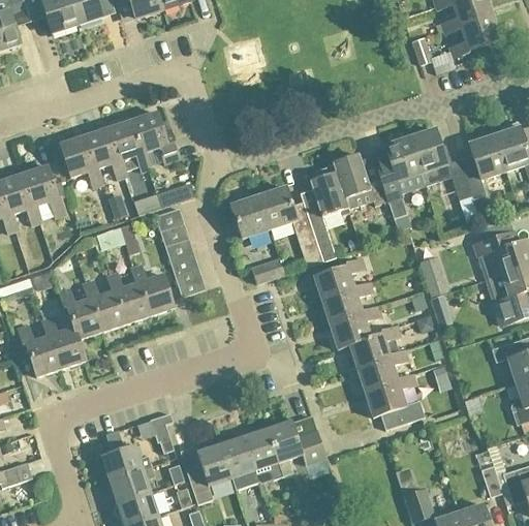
[(0,0),(0,50),(22,42),(10,7),(8,3),(12,2),(19,0),(0,0)]
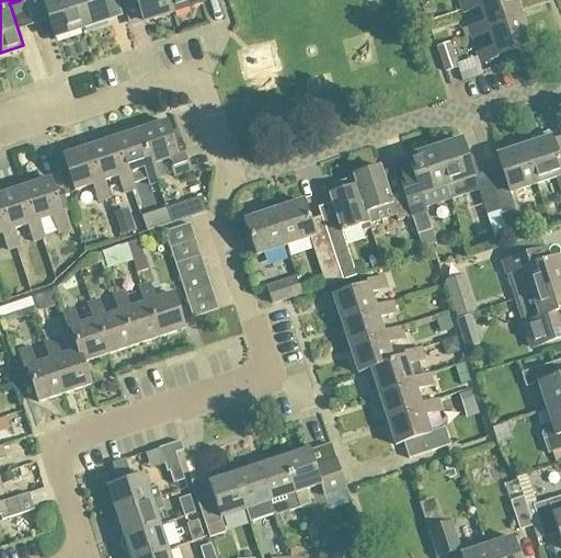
[(26,0),(31,14),(34,13),(48,8),(57,34),(83,25),(75,0),(26,0)]
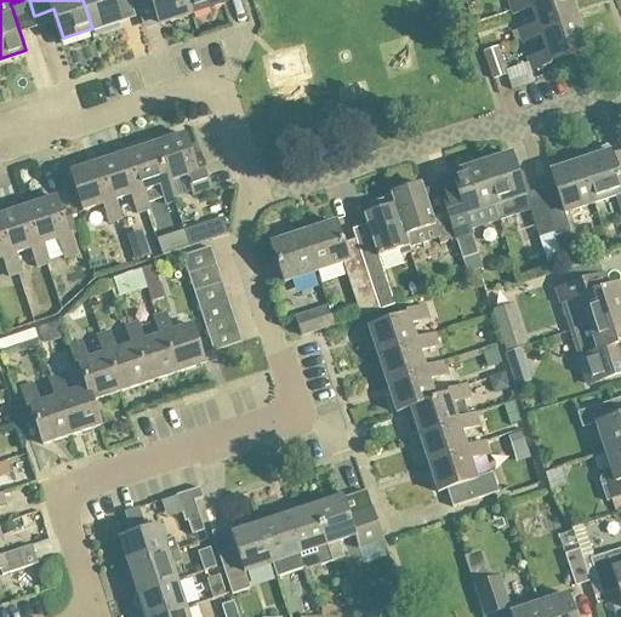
[(83,0),(92,28),(123,17),(117,0),(83,0)]
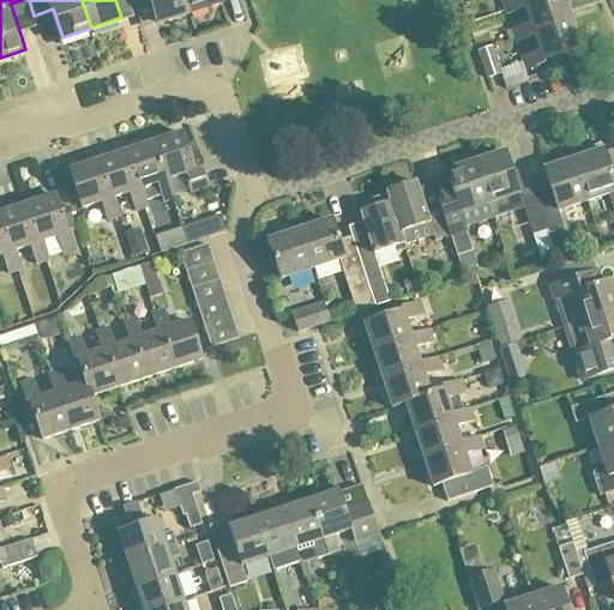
[(151,0),(158,20),(191,10),(187,0),(151,0)]
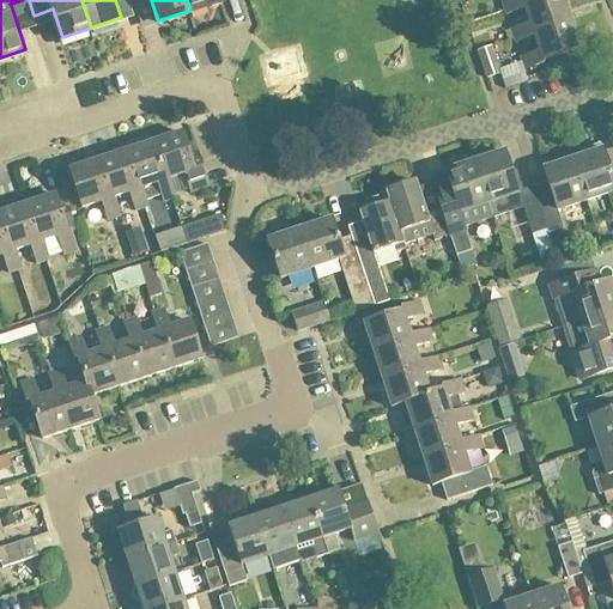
[(187,0),(190,10),(219,0),(187,0)]
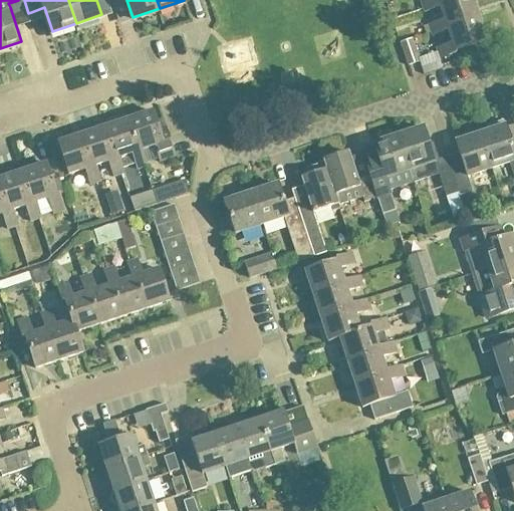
[(423,0),(426,8),(441,3),(440,0),(423,0)]
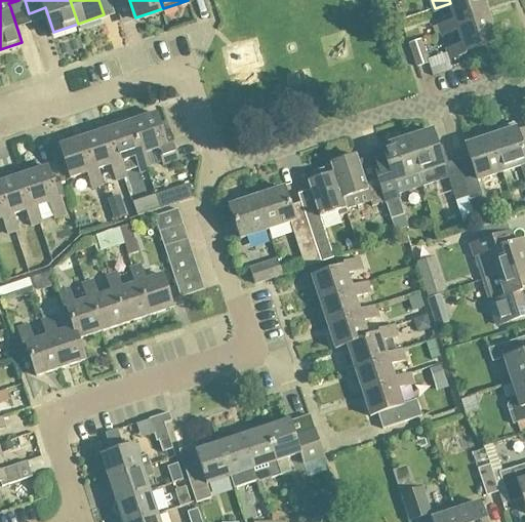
[(449,0),(450,3),(454,16),(439,22),(443,33),(458,28),(457,25),(490,13),(485,0),(449,0)]
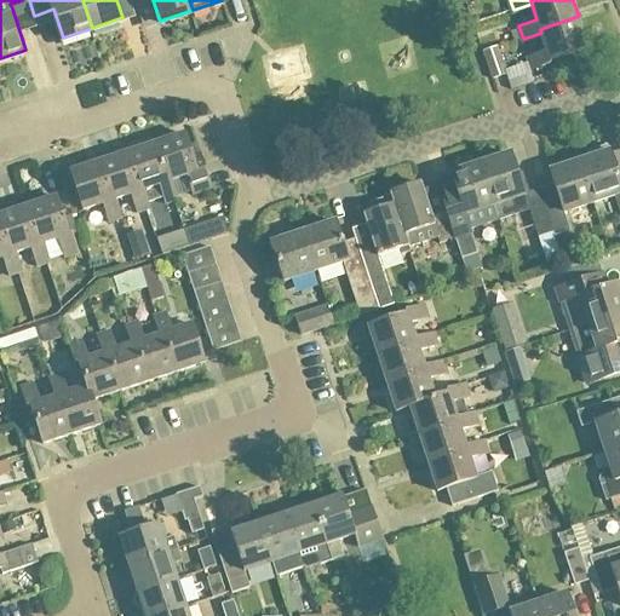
[(540,29),(541,33),(546,47),(528,53),(532,65),(551,59),(551,57),(589,44),(579,16),(540,29)]
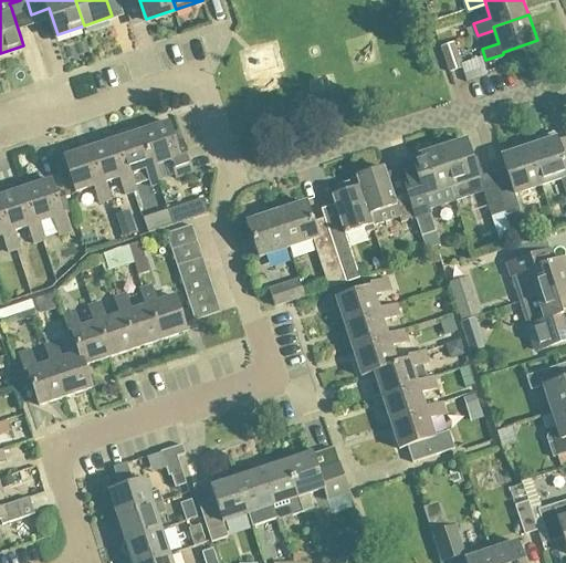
[(453,40),(440,44),(449,70),(462,65),(453,40)]
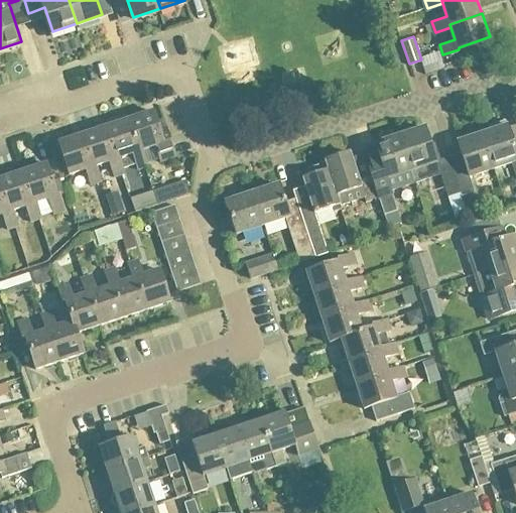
[(161,127),(155,108),(131,116),(140,148),(143,147),(156,143),(161,158),(172,155),(178,153),(168,124),(161,127)]
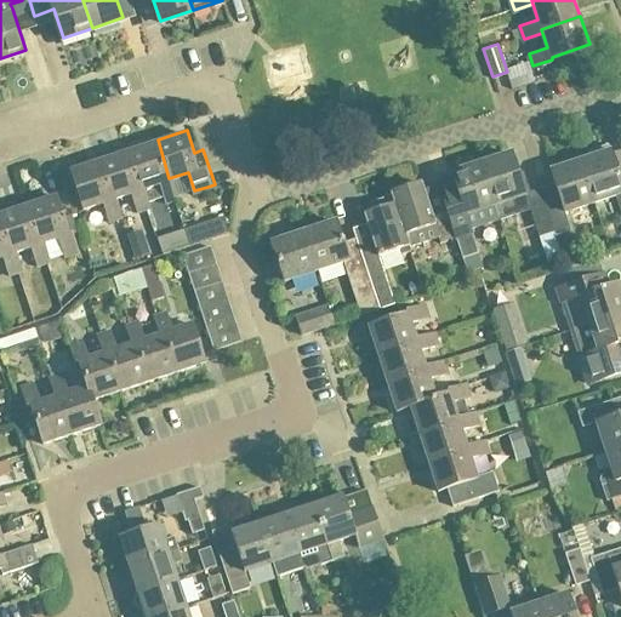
[(131,149),(129,149),(141,188),(144,187),(148,200),(164,194),(166,200),(178,196),(172,177),(169,178),(158,140),(147,143),(142,138),(131,142),(131,149)]
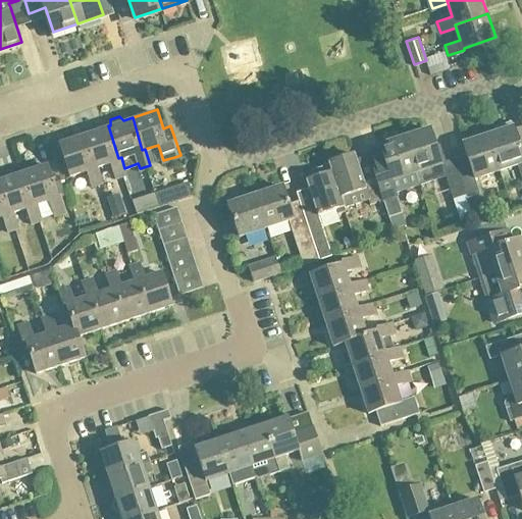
[(494,132),(486,135),(498,169),(517,163),(521,179),(521,135),(516,138),(512,126),(510,120),(493,125),(494,132)]
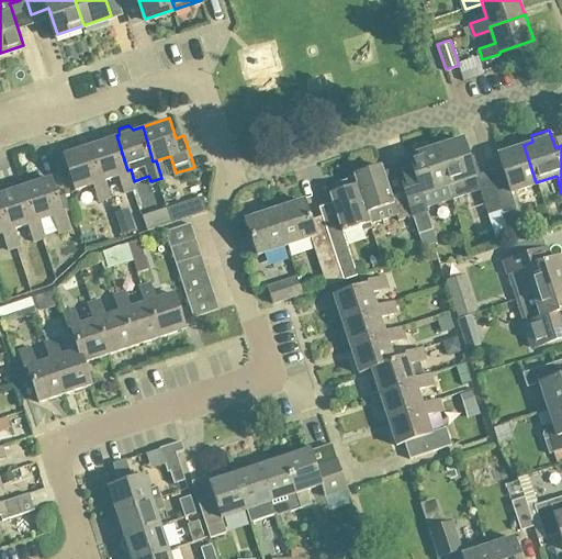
[(127,170),(116,135),(90,144),(101,178),(105,177),(119,172),(125,190),(136,187),(134,181),(131,169),(127,170)]
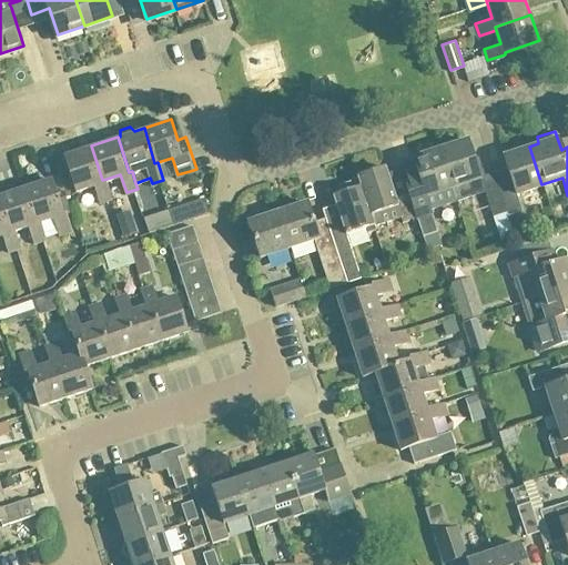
[(452,187),(453,185),(478,177),(466,140),(439,149),(452,187)]
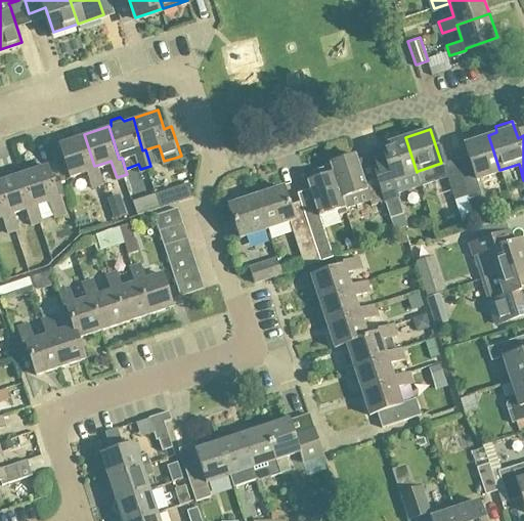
[(94,166),(84,134),(60,142),(71,174),(87,169),(92,185),(103,181),(98,165),(94,166)]
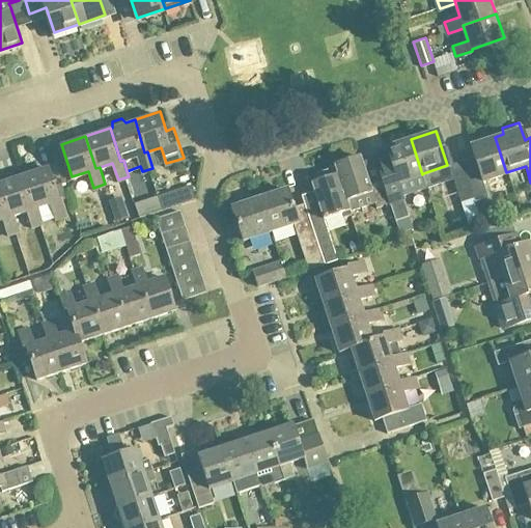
[(475,164),(463,167),(472,197),(473,201),(486,197),(481,181),(506,172),(495,137),(469,145),(475,164)]
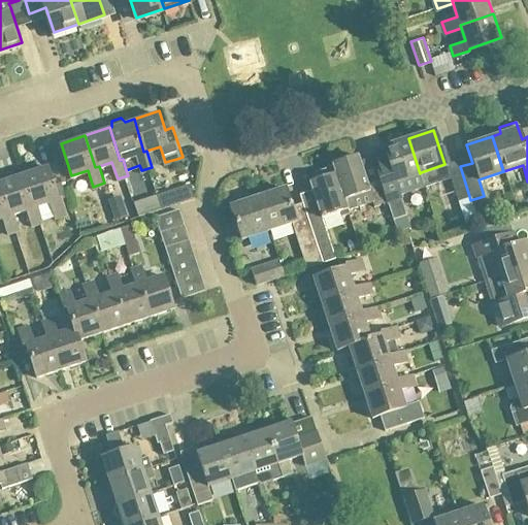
[(383,146),(384,152),(371,156),(378,177),(378,178),(386,201),(387,203),(388,202),(393,218),(394,218),(397,229),(410,226),(406,214),(400,194),(425,185),(421,172),(420,173),(408,138),(383,146)]
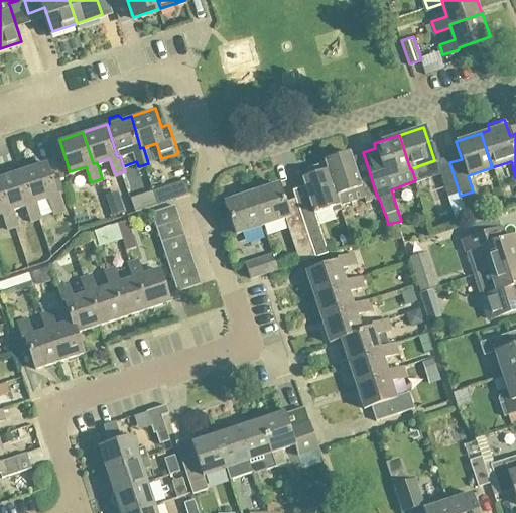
[(377,197),(370,174),(358,177),(350,151),(324,159),(324,162),(339,205),(363,197),(364,201),(377,197)]
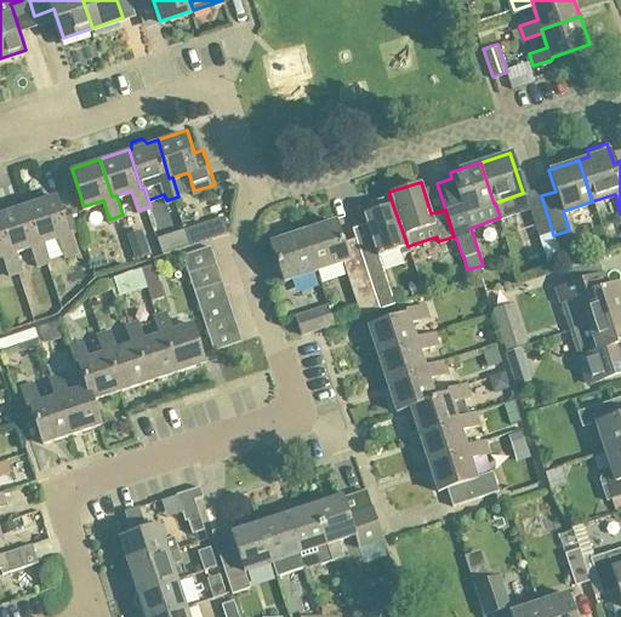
[(57,193),(27,203),(41,243),(45,241),(61,235),(67,253),(79,250),(73,230),(69,232),(57,193)]
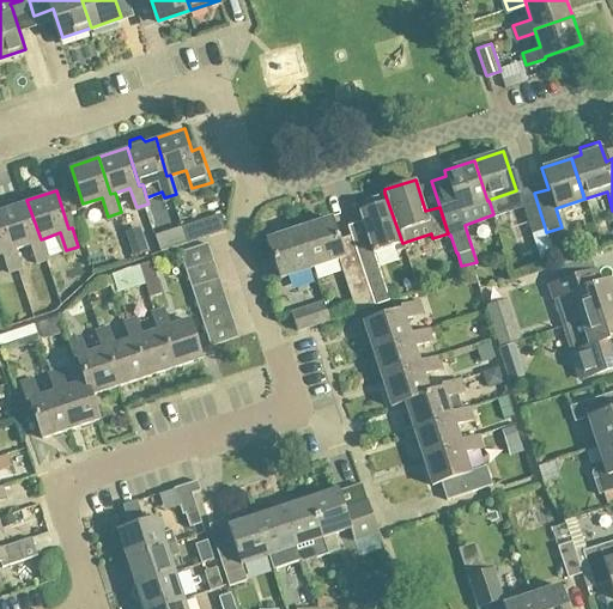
[(369,243),(354,248),(359,263),(363,274),(372,304),(390,298),(378,269),(372,250),(393,243),(395,249),(404,247),(402,243),(384,193),(364,199),(368,208),(358,211),(369,243)]
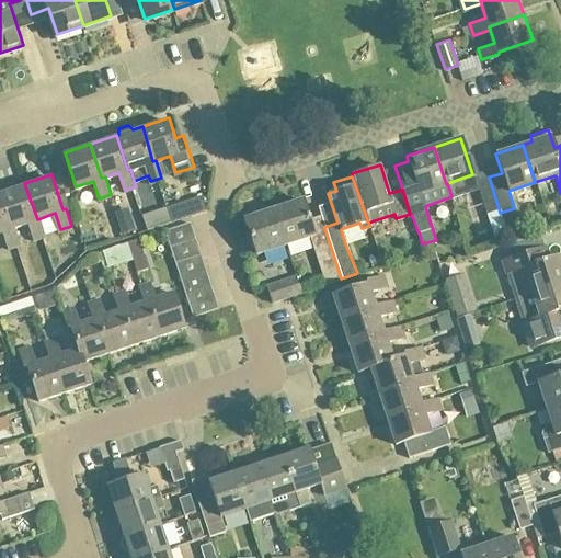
[(499,208),(489,177),(474,182),(485,213),(499,208)]
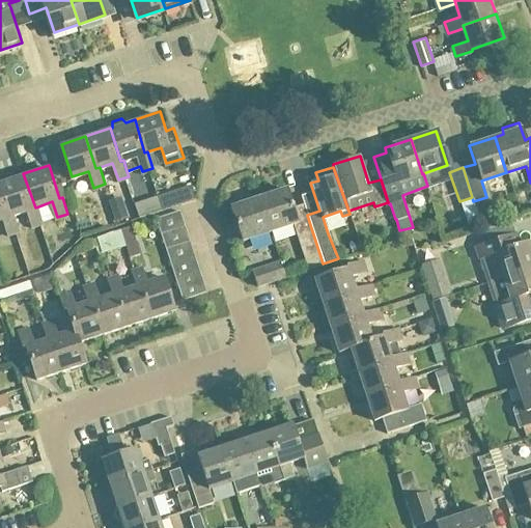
[(35,207),(23,173),(0,181),(0,182),(11,215),(15,214),(27,210),(32,225),(44,222),(38,206),(35,207)]
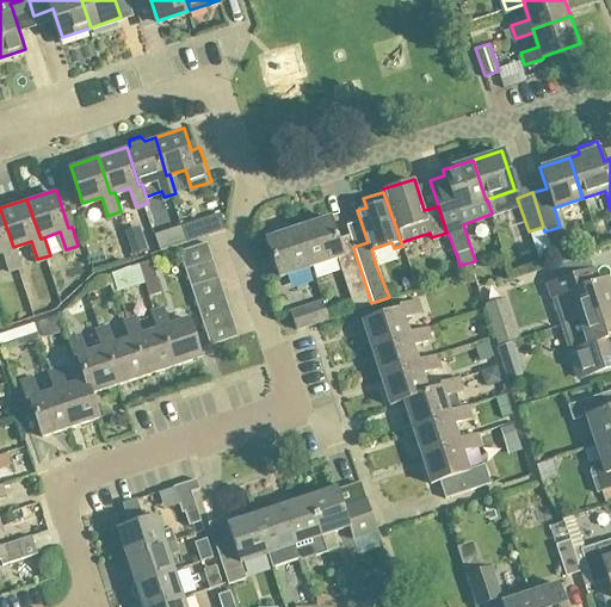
[(0,209),(0,251),(4,251),(10,268),(23,264),(17,246),(13,247),(0,209)]
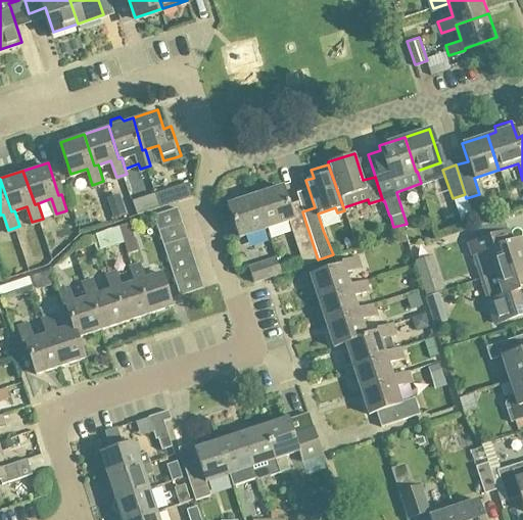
[(254,194),(265,227),(292,218),(282,185),(254,194)]
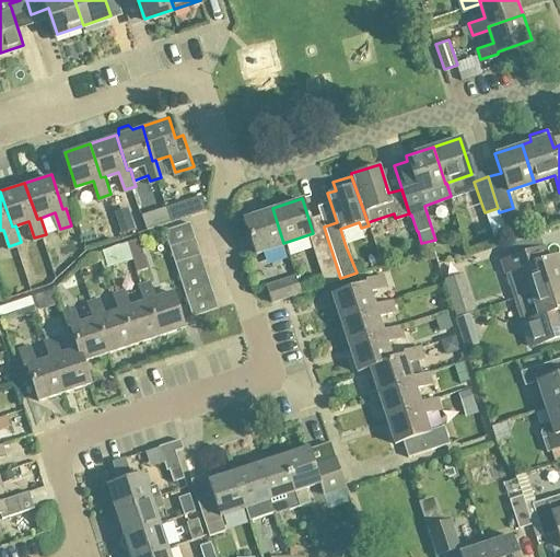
[(136,228),(128,205),(114,210),(121,232),(136,228)]
